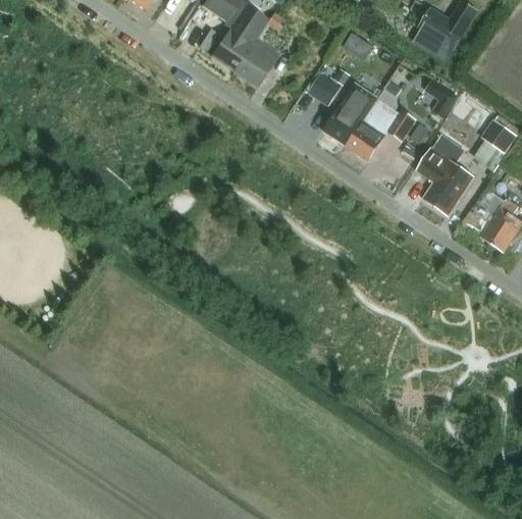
[(134,0),(146,8),(151,0),(134,0)]
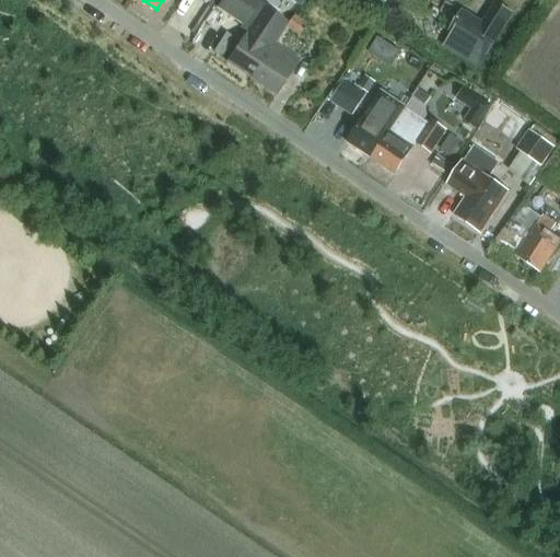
[(253,73),(275,41),(289,20),(261,0),(221,0),(219,3),(244,21),(242,23),(248,27),(229,57),(253,73)]
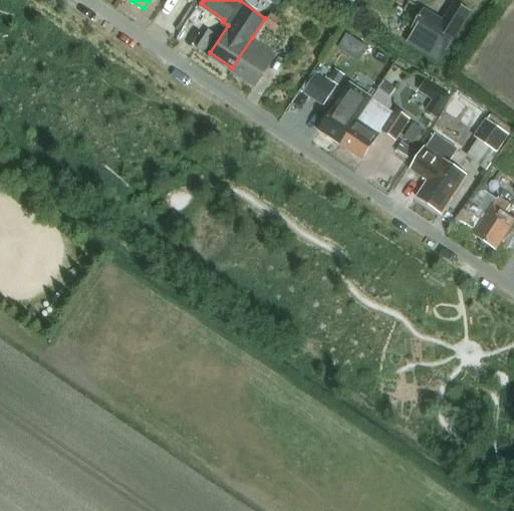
[(444,47),(468,8),(455,0),(443,18),(425,6),(412,27),(444,47)]
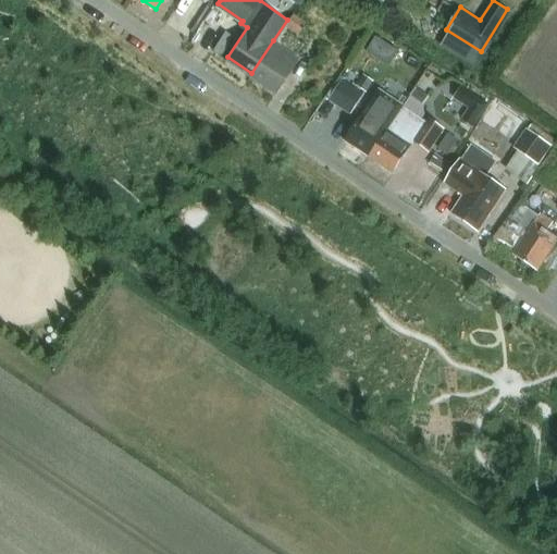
[(293,13),(285,25),(294,32),(302,20),(293,13)]
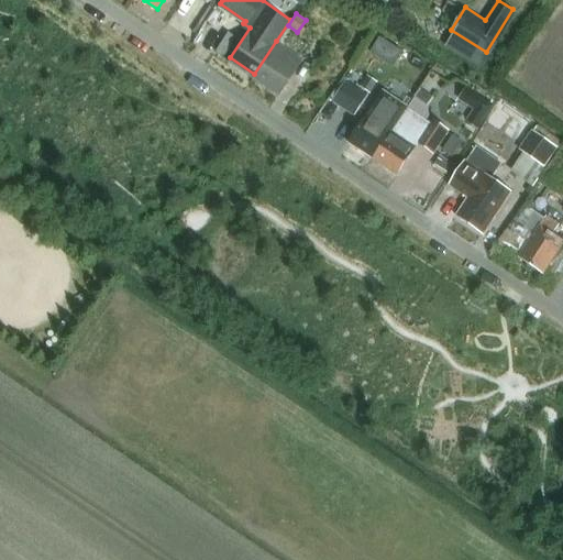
[(379,33),(370,48),(393,63),(401,47),(379,33)]
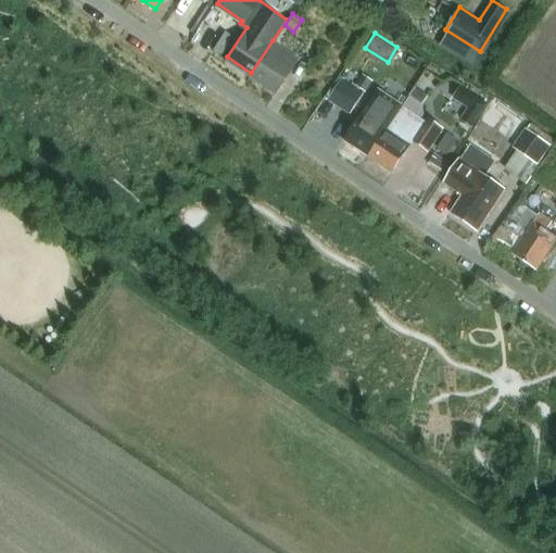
[(273,40),(251,73),(275,89),(298,57),(273,40)]
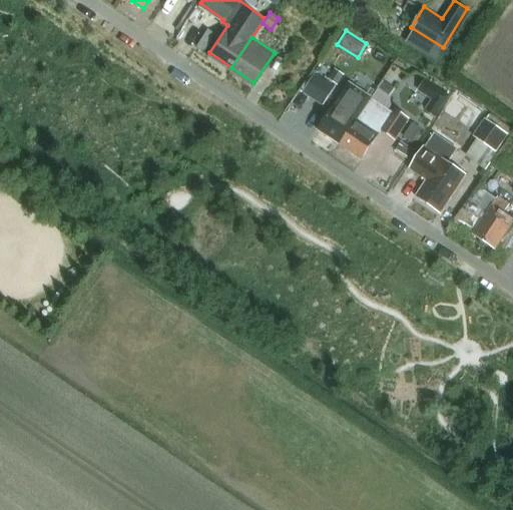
[(335,68),(329,77),(338,84),(345,74),(335,68)]
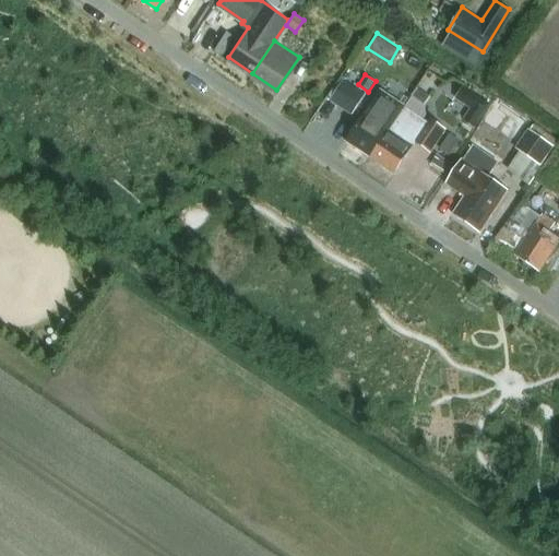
[(345,77),(330,98),(352,113),(366,91),(345,77)]
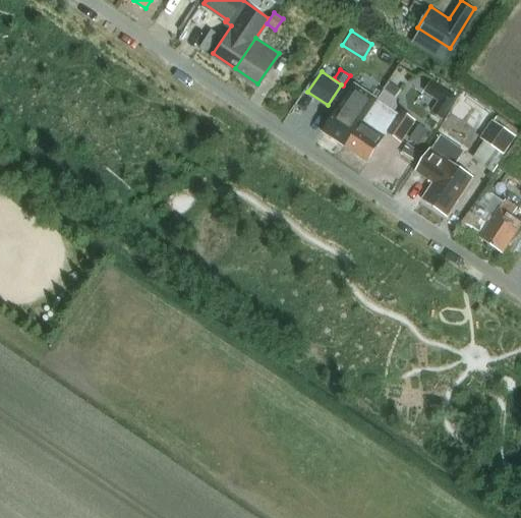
[(431,78),(424,90),(450,107),(457,95),(431,78)]
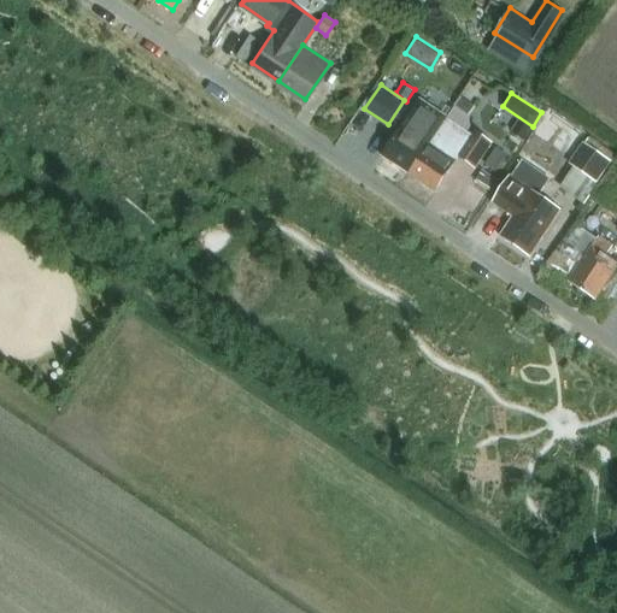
[(419,99),(385,152),(411,169),(446,117),(419,99)]
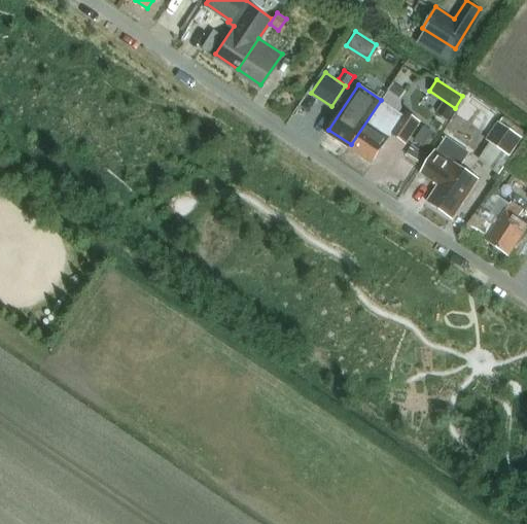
[(381,100),(351,144),(374,160),(392,132),(407,142),(421,120),(405,109),(402,113),(398,111),(401,105),(399,97),(388,89),(381,100)]
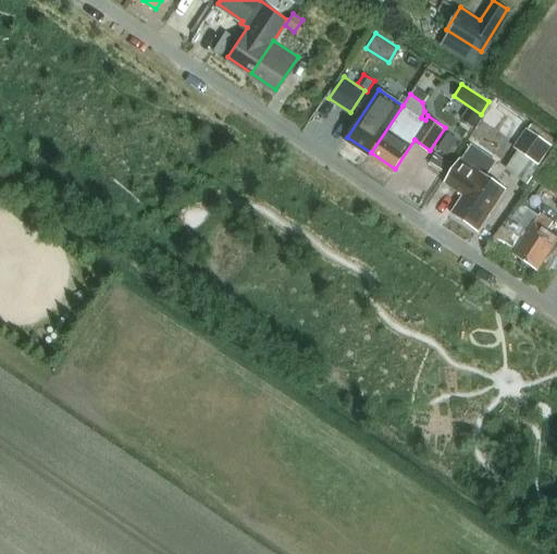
[(515,146),(539,162),(552,144),(528,127),(515,146)]
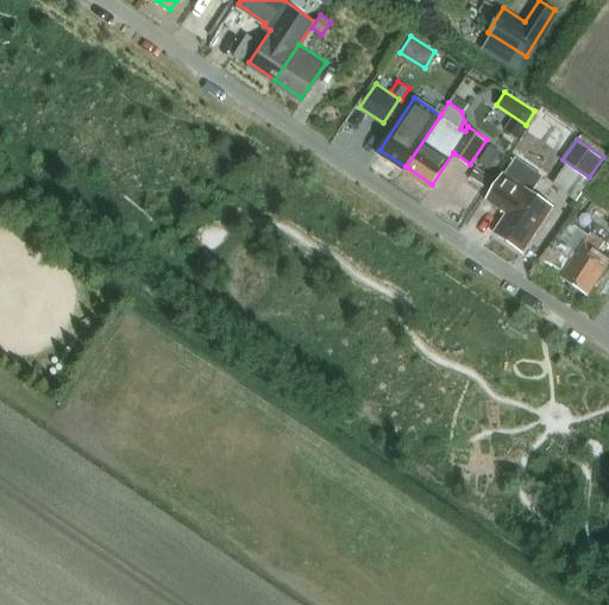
[(501,150),(490,143),(479,159),(490,166),(501,150)]
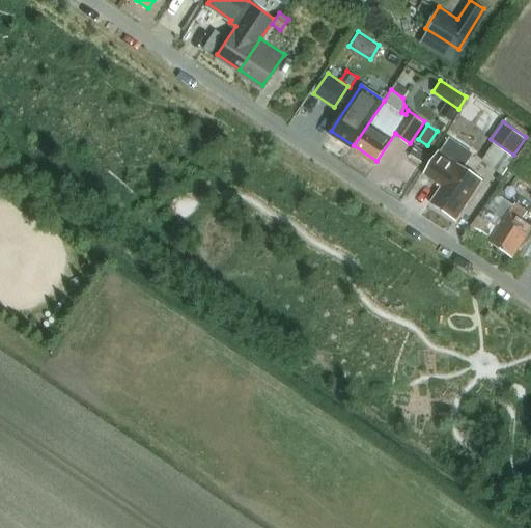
[(439,149),(424,171),(443,184),(432,199),(457,216),(481,179),(464,168),(473,154),(447,136),(439,149)]
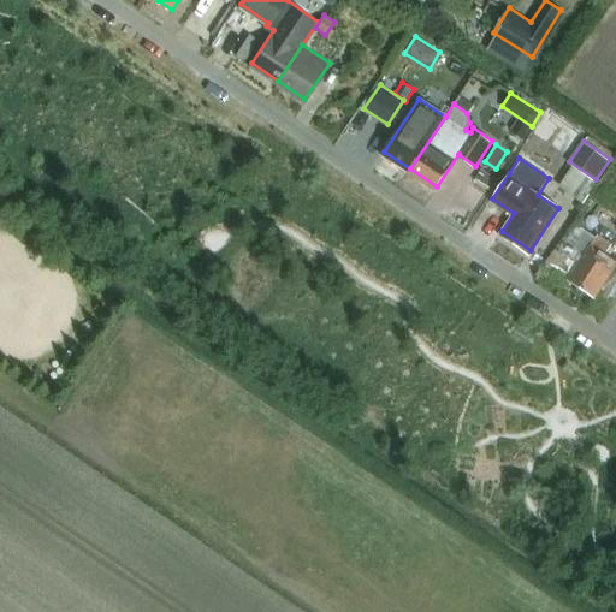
[(568,248),(582,257),(570,275),(598,295),(615,266),(615,255),(609,250),(615,241),(596,229),(592,235),(581,227),(568,248)]
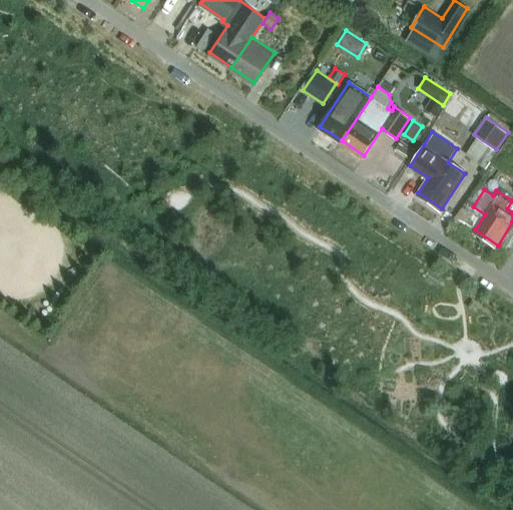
[(461,453),(459,455),(476,466),(481,458),(465,447),(461,453)]
